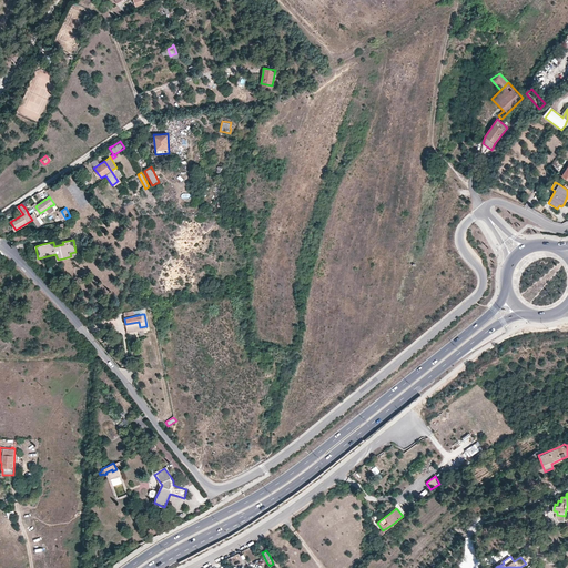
[(256,567),(269,567),(269,566),(267,566),(265,563),(265,561),(262,564),(259,558),(252,561),(254,565),(256,567)]
